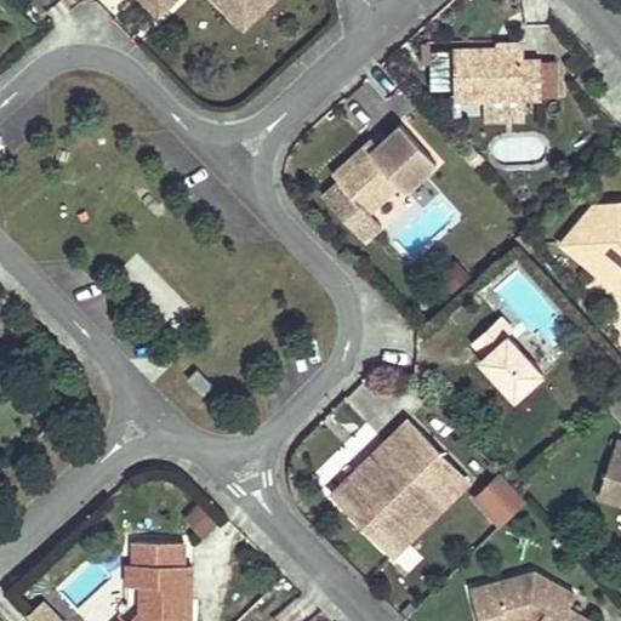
[(244,0),(143,0),(159,15),(172,0),(217,0),(231,13),(244,0)]
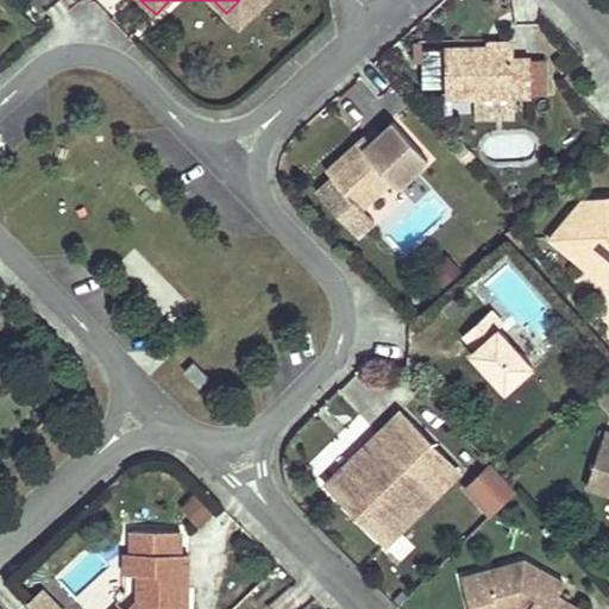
[(239,27),(267,0),(239,0),(226,13),(239,27)]
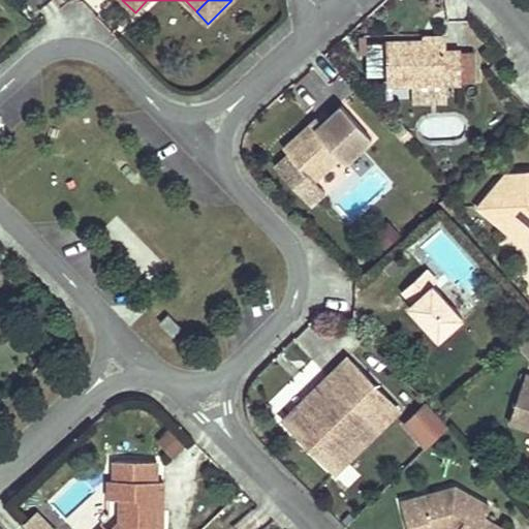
[(381,75),(380,38),(363,38),(363,76),(381,75)]
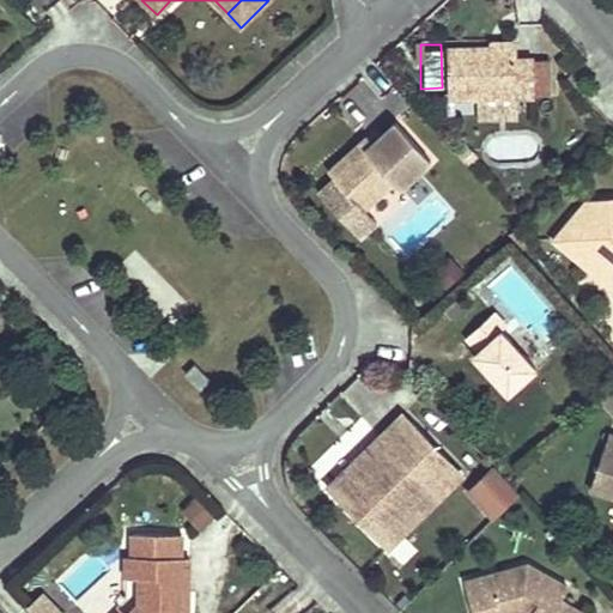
[(534,65),(533,59),(517,59),(516,47),(448,48),(449,98),(478,98),(517,97),(534,97),(534,90),(534,65)]
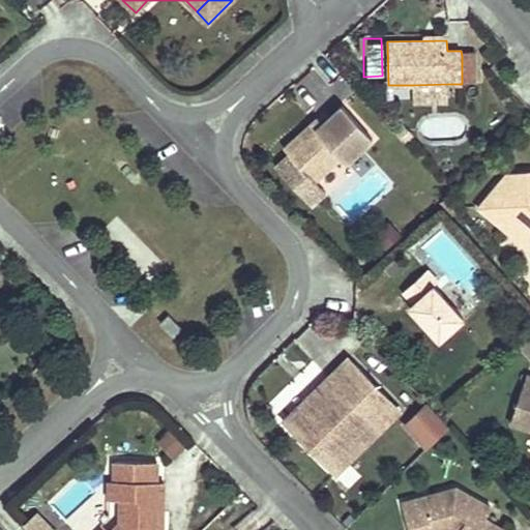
[(475,56),(462,56),(462,78),(476,77),(475,56)]
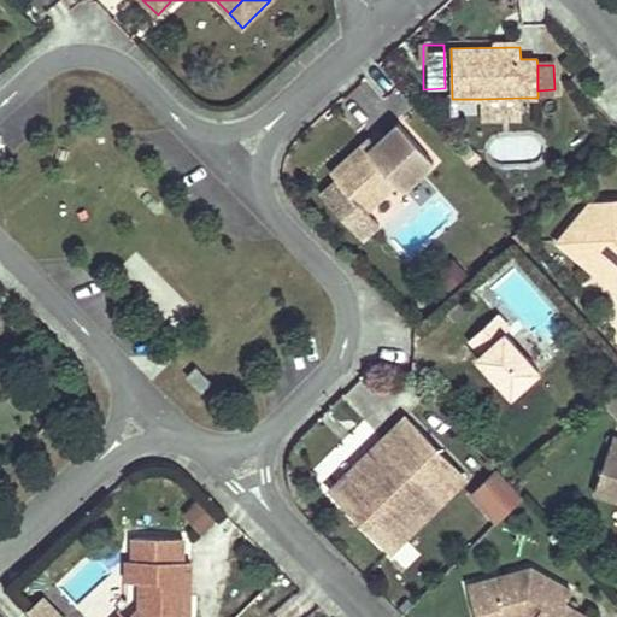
[(521,98),(481,99),(481,118),(521,117),(521,98)]
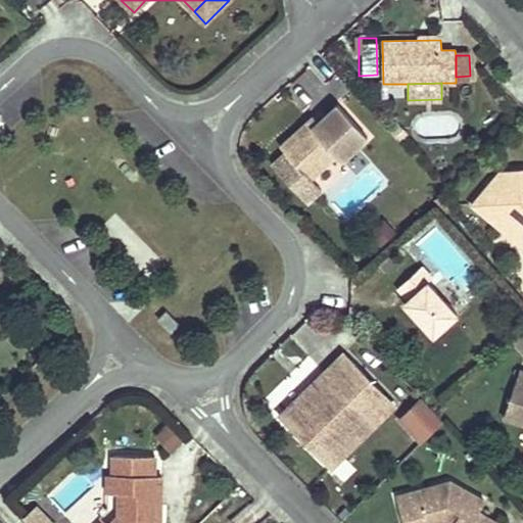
[(281,146),(286,152),(272,164),(307,202),(322,189),(312,178),(336,155),(341,160),(368,137),(337,104),(313,127),(307,122),(281,146)]
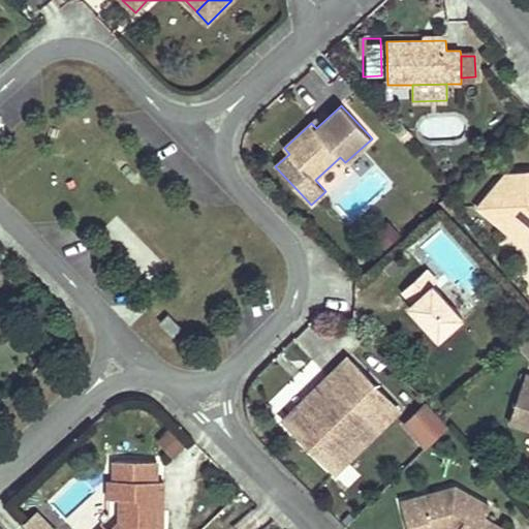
[(396,132),(403,125),(394,114),(385,121),(396,132)]
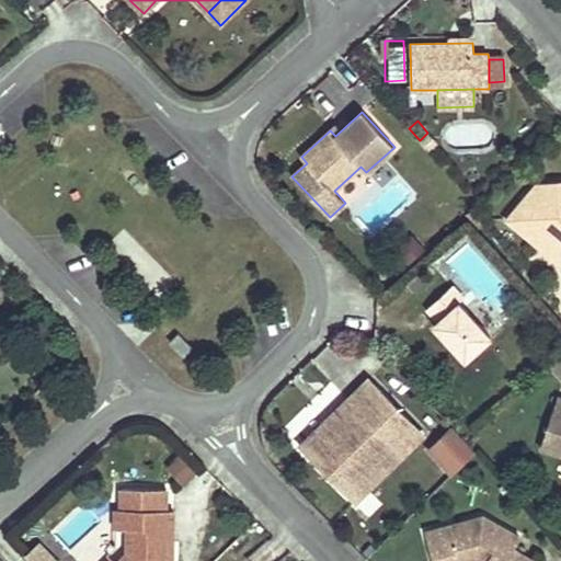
[(336,125),(330,130),(335,136),(342,130),(336,125)]
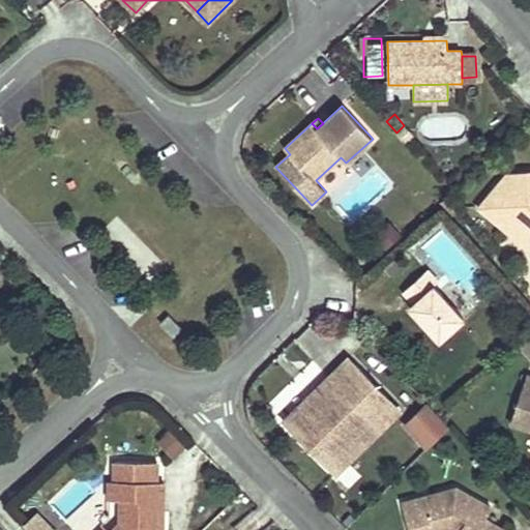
[(345,221),(392,193),(380,172),(332,200),(345,221)]
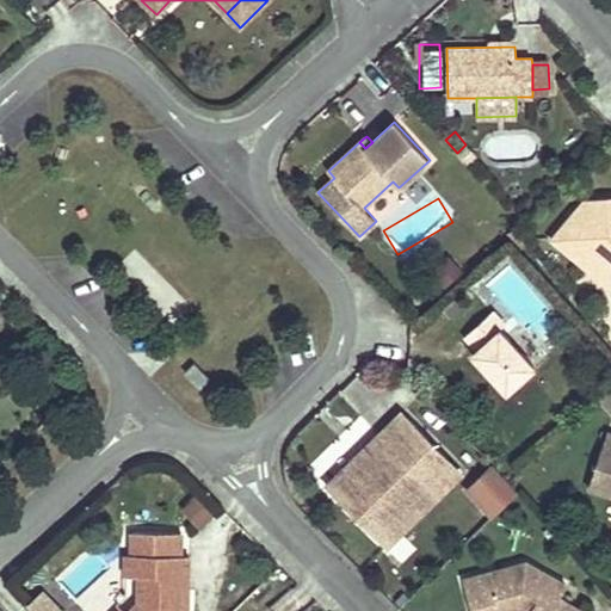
[(590,271),(603,255),(610,261),(610,198),(585,202),(553,239),(590,271)]
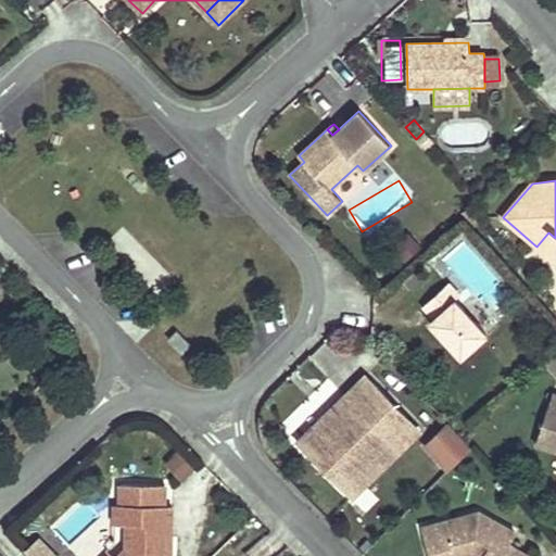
[(475,224),(481,218),(470,206),(464,212),(475,224)]
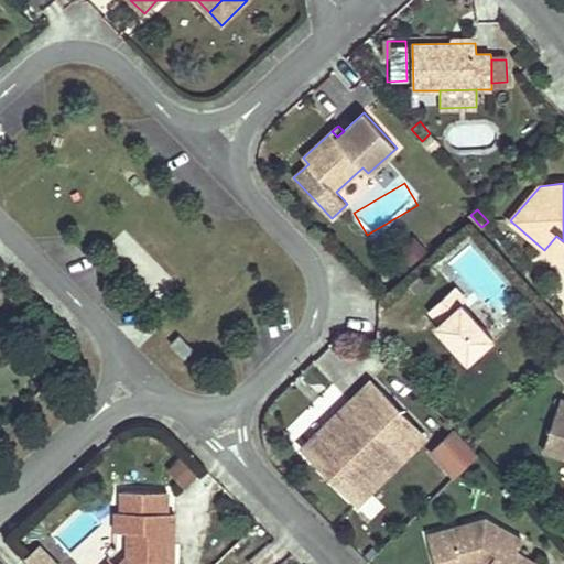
[(544,250),(563,266),(563,241),(556,236),(544,250)]
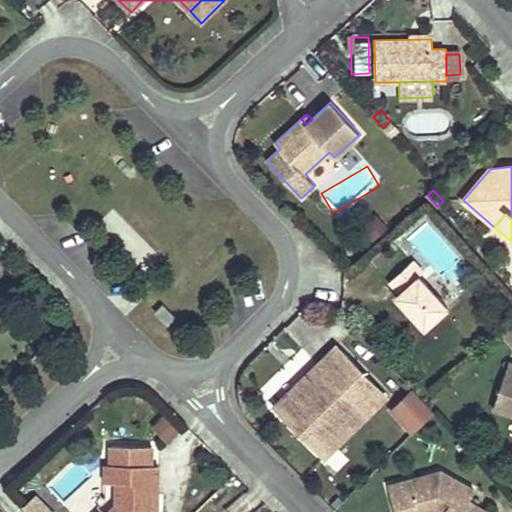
[(387,227),(378,217),(364,230),(373,240),(387,227)]
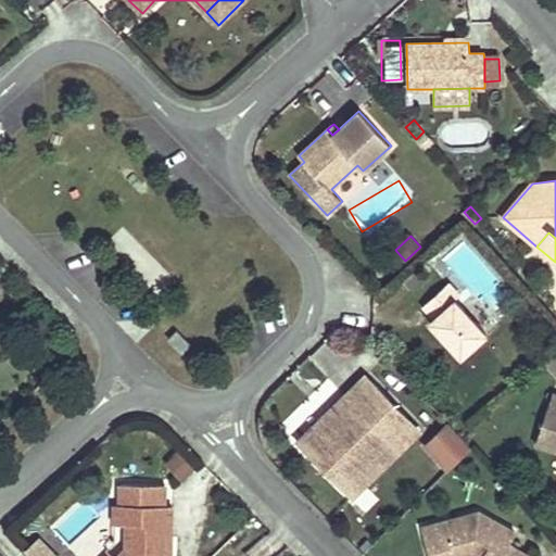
[(405,279),(413,288),(425,277),(417,268),(405,279)]
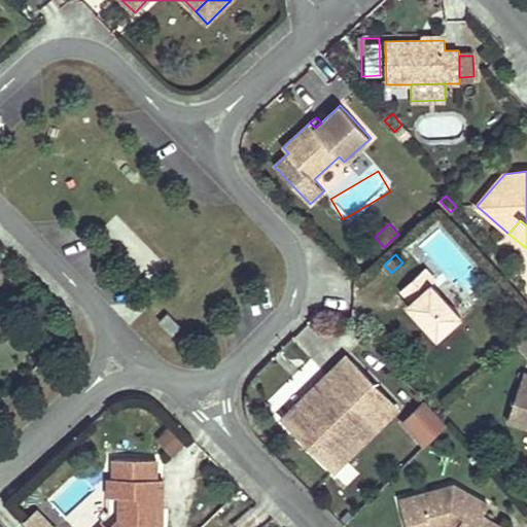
[(435,280),(425,268),(401,289),(412,301),(407,305),(436,338),(460,317),(430,284),(435,280)]
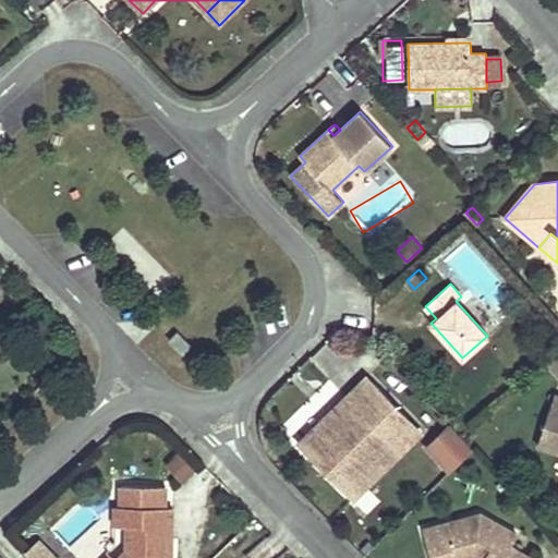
[(178,330),(168,340),(183,354),(192,344),(178,330)]
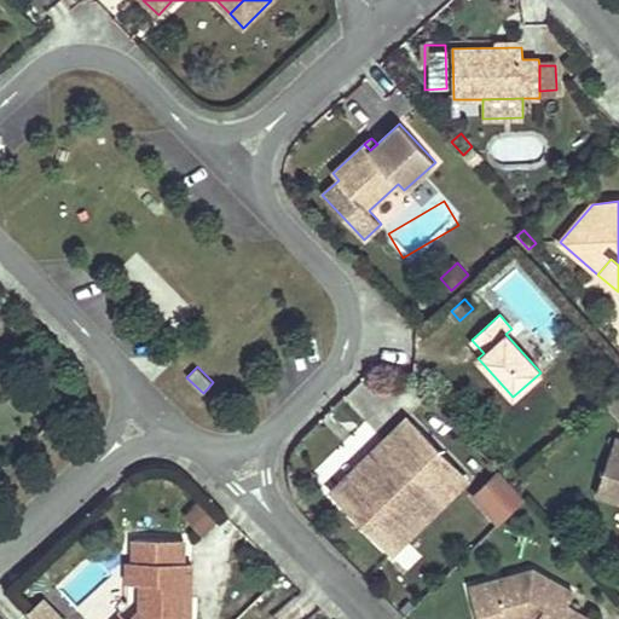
[(618,403),(615,399),(608,405),(618,417),(618,403)]
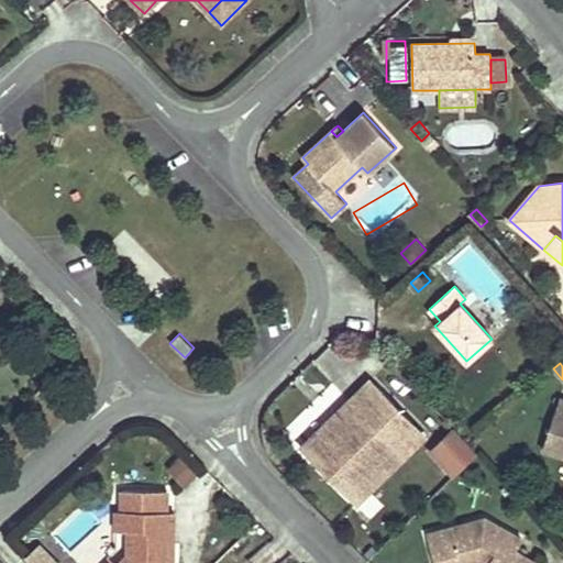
[(530,366),(518,377),(529,389),(541,377),(530,366)]
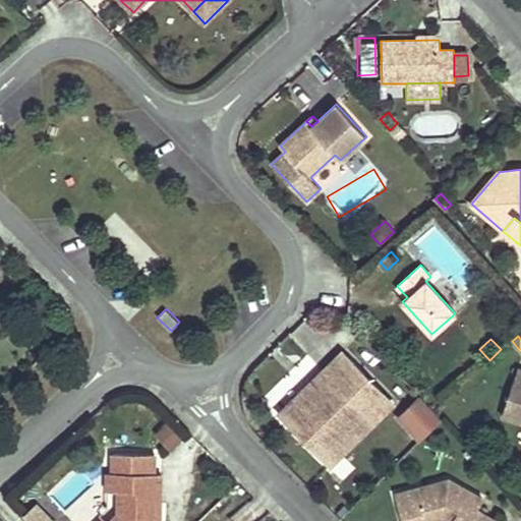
[(280,412),(330,463),(392,403),(342,352),(280,412)]
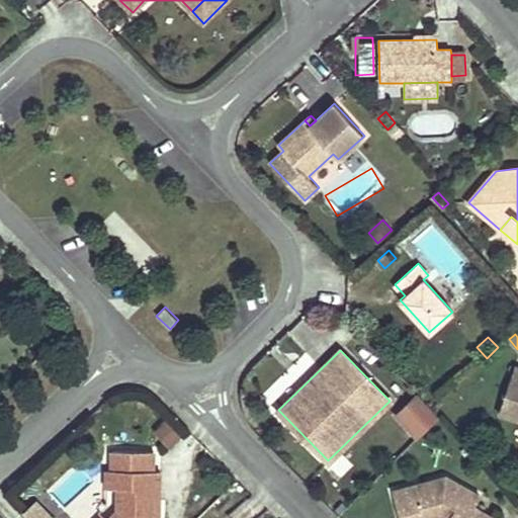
[(517,367),(515,367),(499,413),(517,419),(517,367)]
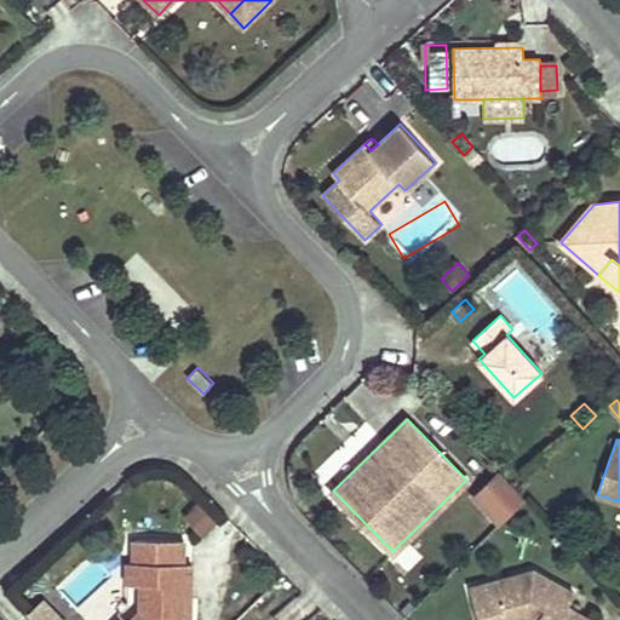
[(500,524),(526,499),(501,472),(475,498),(500,524)]
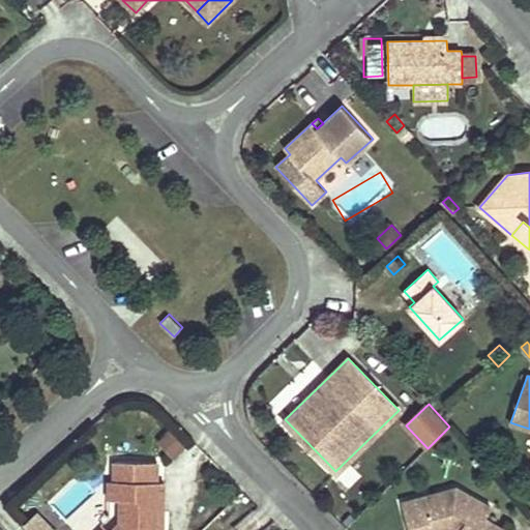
[(171,431),(159,441),(174,457),(185,445),(171,431)]
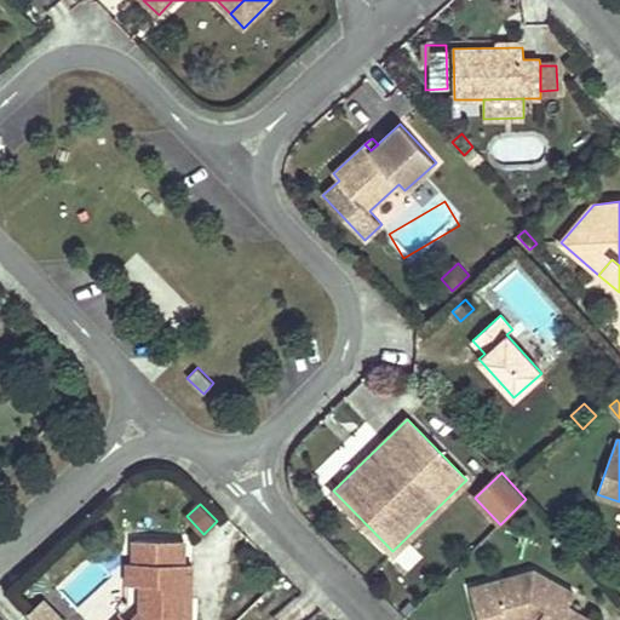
[(190,619),(191,603),(183,603),(184,563),(184,540),(135,539),(135,562),(153,563),(153,583),(142,583),(142,610),(131,619),(128,619),(126,618),(125,619),(122,619),(190,619)]
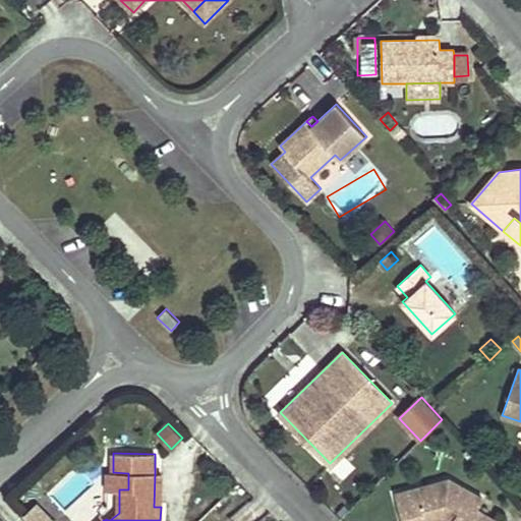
[(128,473),(113,472),(108,472),(107,507),(100,514),(105,520),(106,519),(108,520),(110,520),(119,513),(119,489),(128,489),(128,473)]
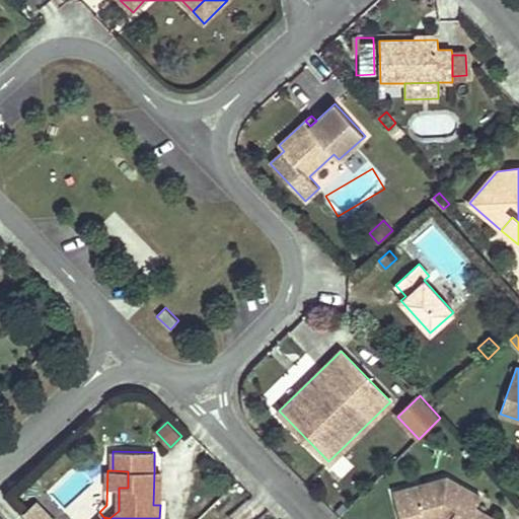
[(492,518),(474,509),(477,504),(467,498),(471,492),(447,477),(393,492),(400,518),(492,518)]
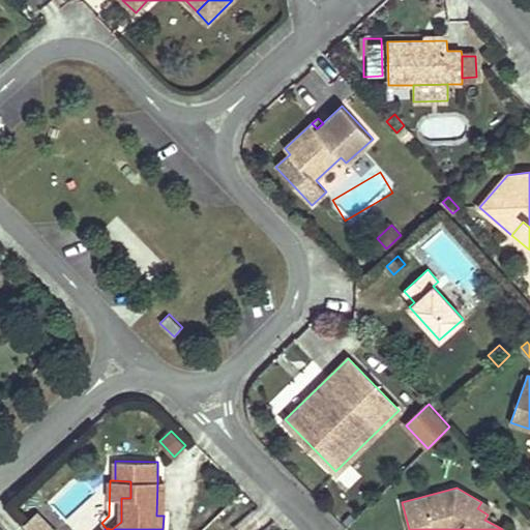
[(492,507),(481,502),(477,508),(488,514),(492,507)]
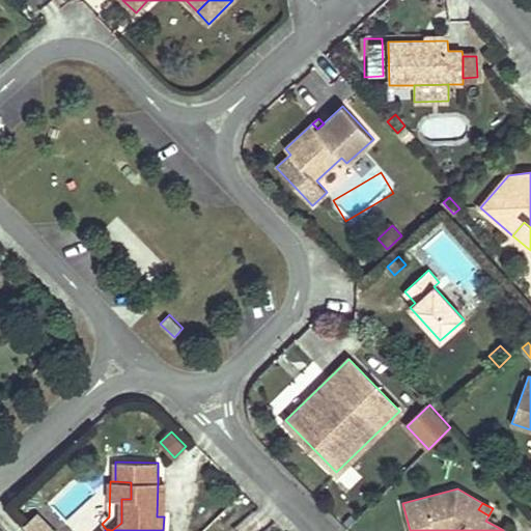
[(51,530),(34,513),(24,525),(29,530),(51,530)]
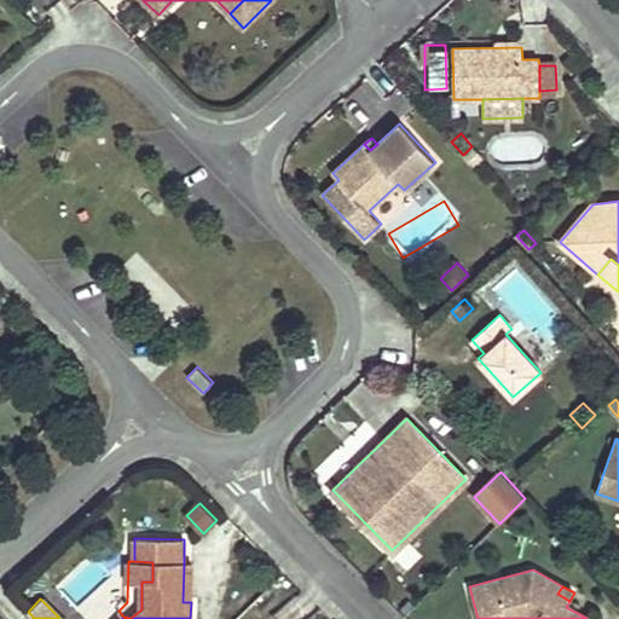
All buildings are outlined.
